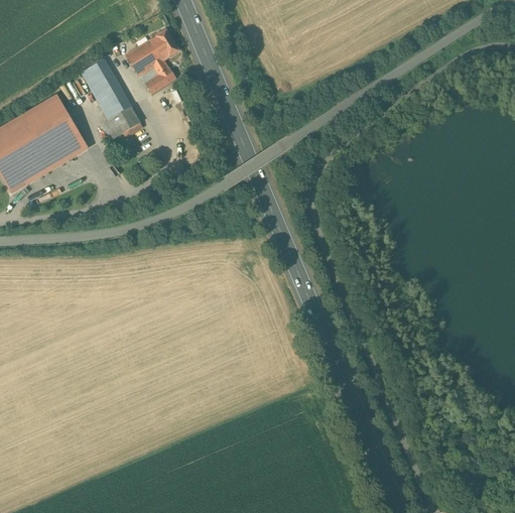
[(179,48),(166,29),(150,39),(155,48),(157,50),(162,59),(179,48)]
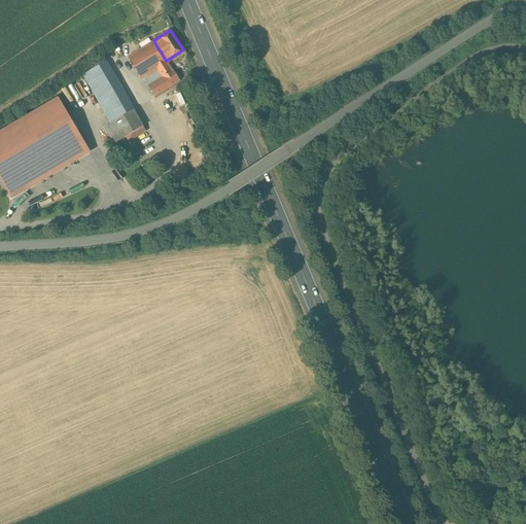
[(107,59),(84,72),(90,81),(112,68),(107,59)]
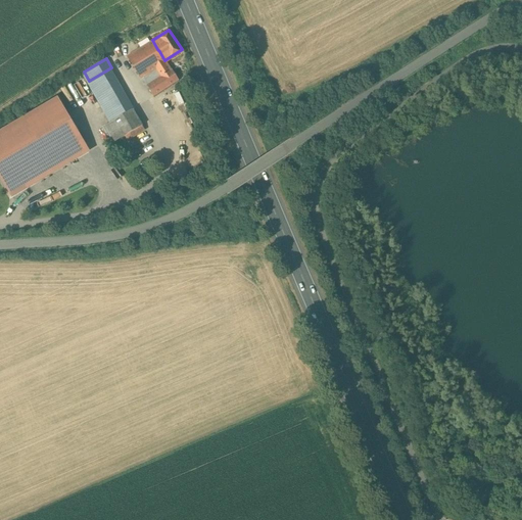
[(134,106),(111,67),(89,81),(110,120),(111,120),(134,106)]
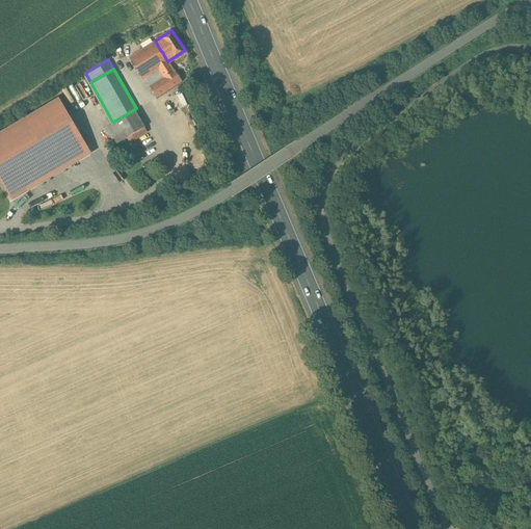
[(90,152),(58,97),(0,131),(0,174),(14,197),(90,152)]
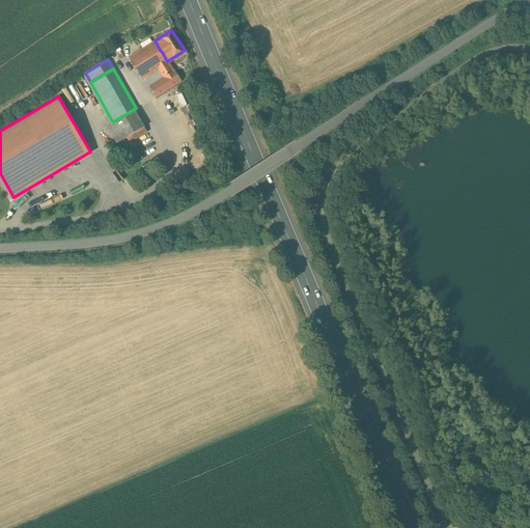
[(136,108),(113,121),(112,121),(106,124),(115,141),(145,123),(136,108)]
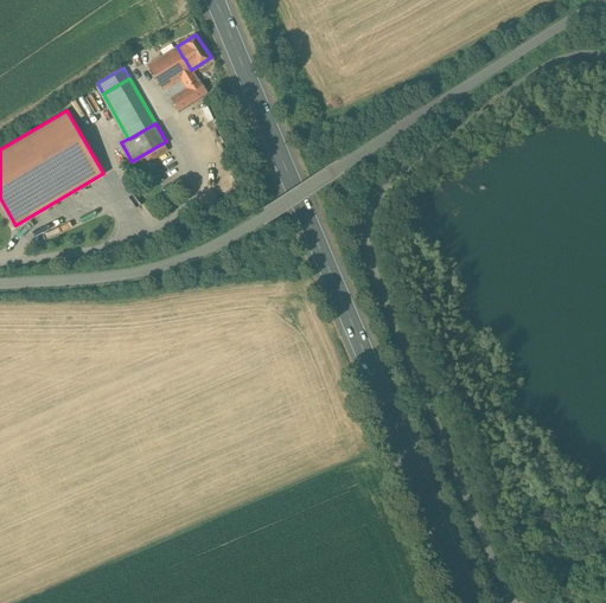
[(89,203),(70,207),(71,213),(90,209),(89,203)]
